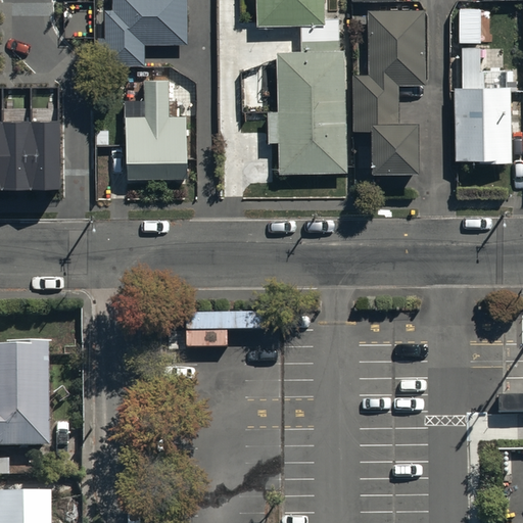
[(185,0),(113,0),(114,7),(105,7),(105,35),(99,35),(99,62),(143,62),(143,43),(186,43),(185,0)]
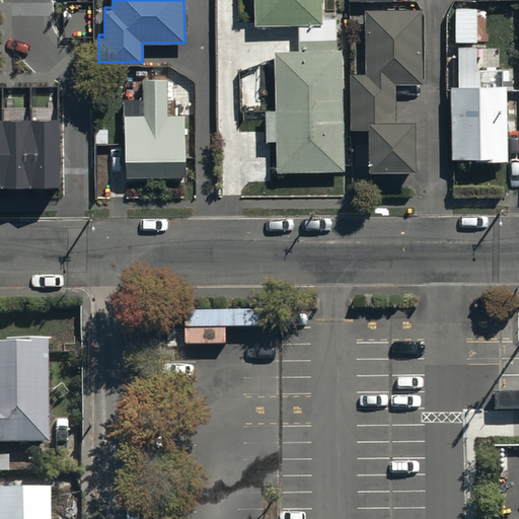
[(253,0),(253,24),(297,23),(298,49),(276,49),(277,112),(268,112),(268,139),(277,139),(277,168),(341,167),(340,49),(337,49),(337,23),(320,23),(320,0),(253,0)]
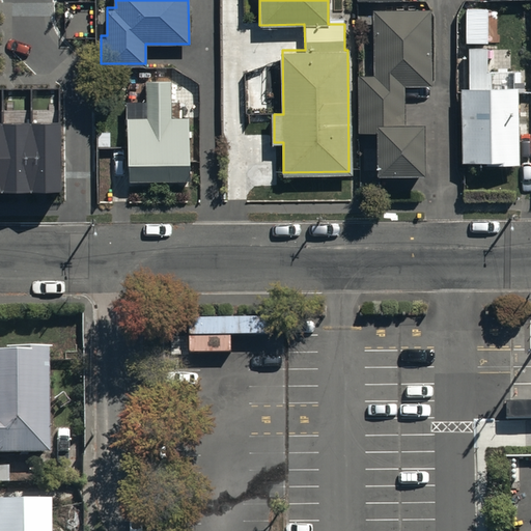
[(431,83),(431,10),(372,10),(372,75),(360,75),(360,132),(375,132),(375,173),(423,173),(423,120),(406,120),(406,83),(431,83)]
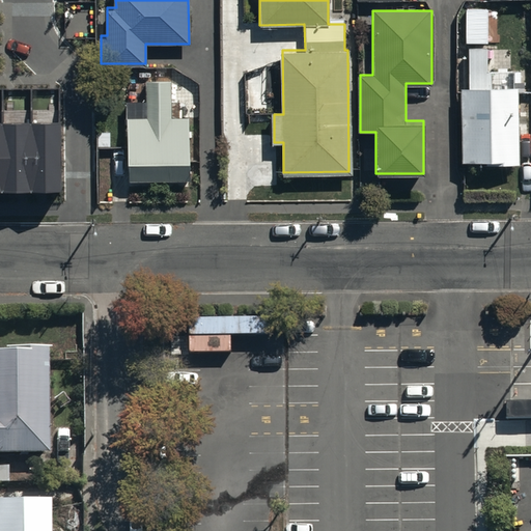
[(470,88),(458,88),(460,162),(521,160),(519,88),(488,88),(486,25),(463,26),(464,46),(469,45),(470,88)]
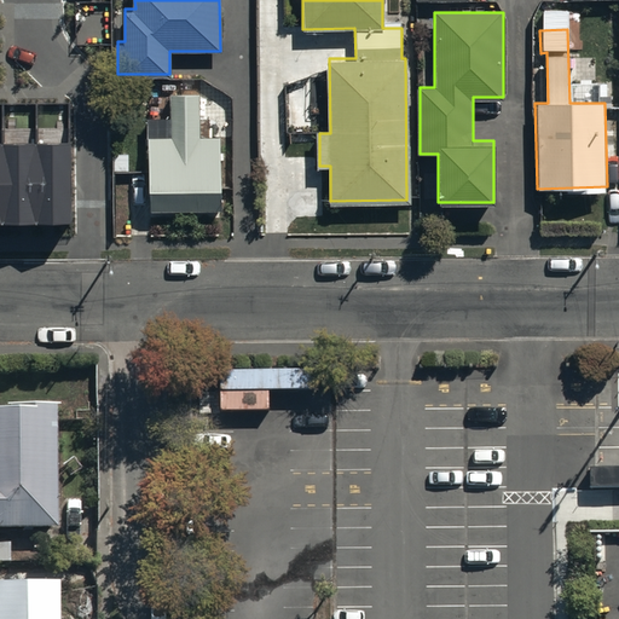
[(129,143),(129,207),(223,206),(221,131),(212,131),(212,115),(201,115),(201,91),(169,91),(169,116),(146,116),(148,143),(129,143)]
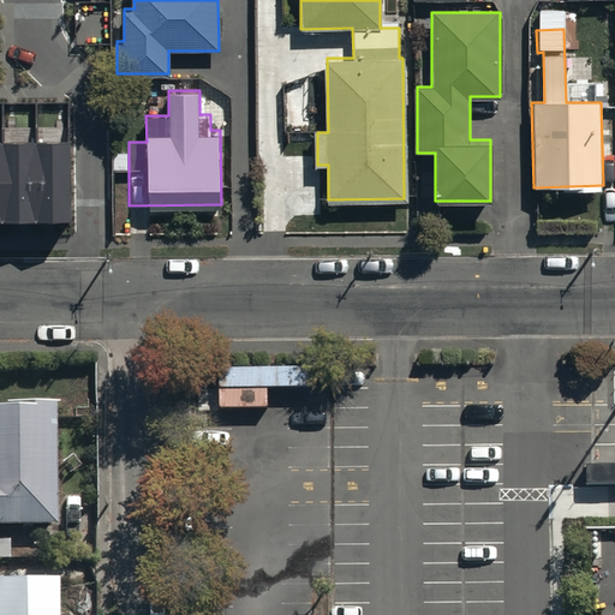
[(70,142),(0,142),(0,221),(70,221),(70,142)]
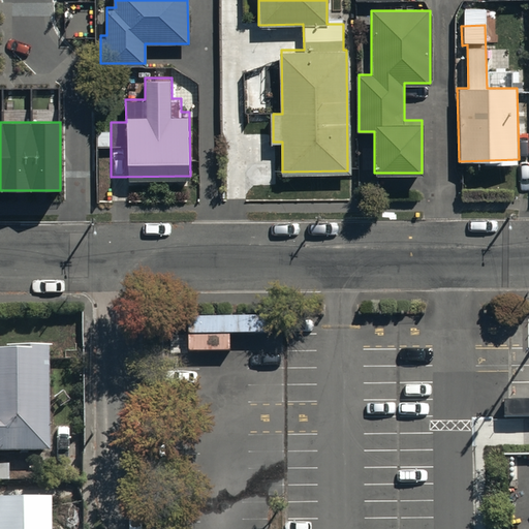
[(0,452),(44,452),(43,346),(0,345),(0,452)]
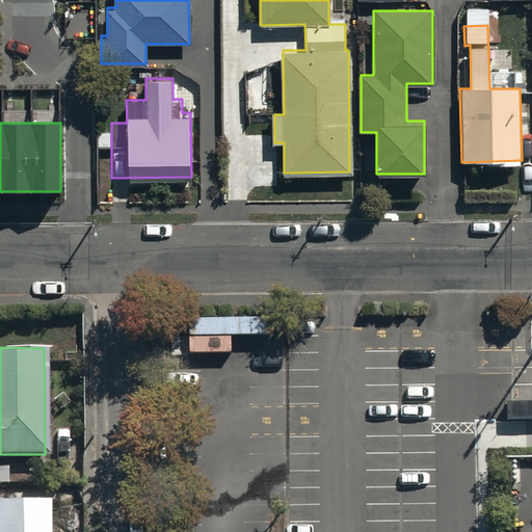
[(0,531),(48,531),(48,498),(0,498),(0,531)]
